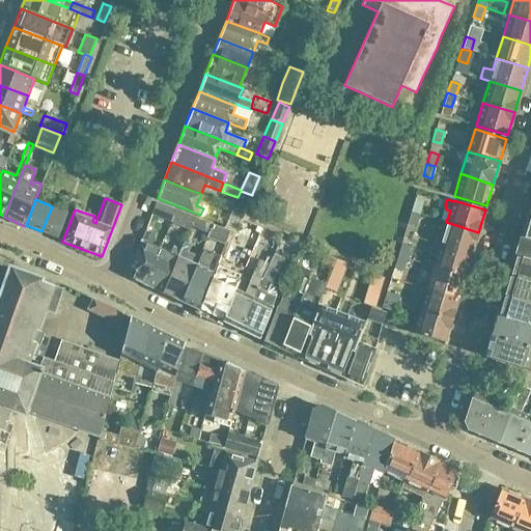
[(419,214),(422,202),(414,200),(411,212),(419,214)]
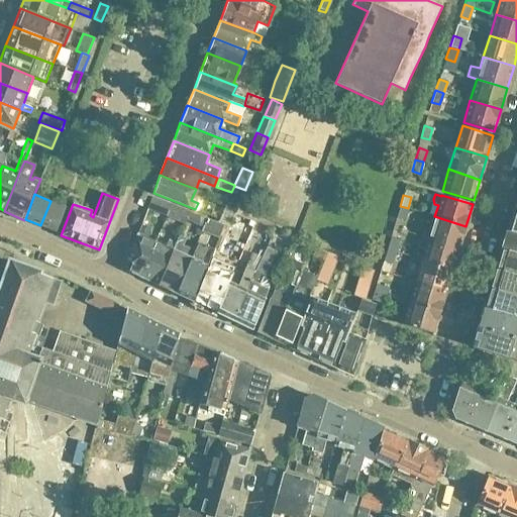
[(167,216),(172,204),(151,197),(147,209),(167,216)]
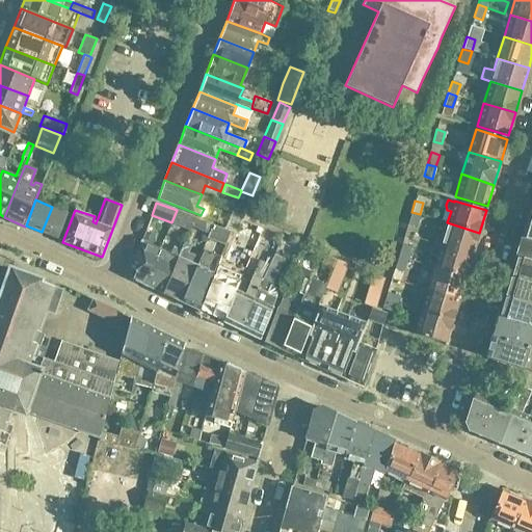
[(57,239),(69,213),(52,207),(42,232),(57,239)]
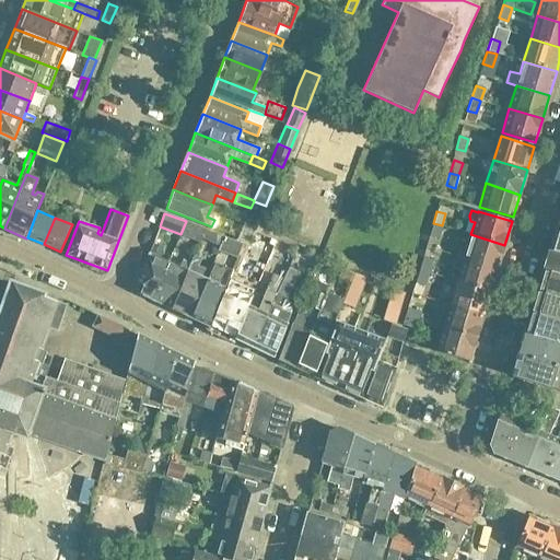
[(205,228),(186,221),(181,234),(181,236),(199,243),(205,228)]
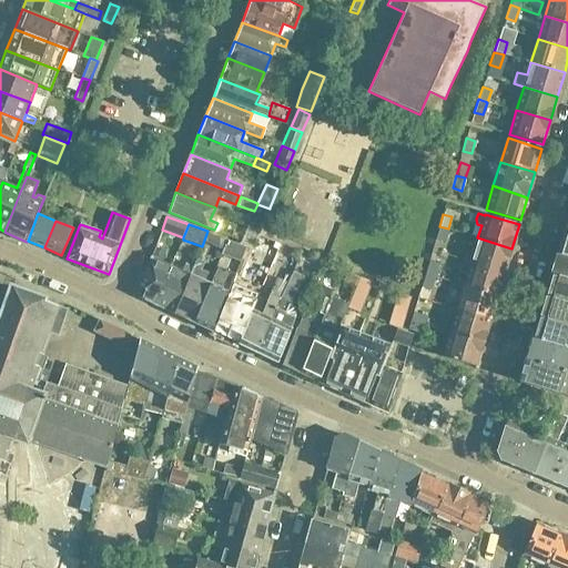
[(444,242),(448,229),(439,226),(435,239),(444,242)]
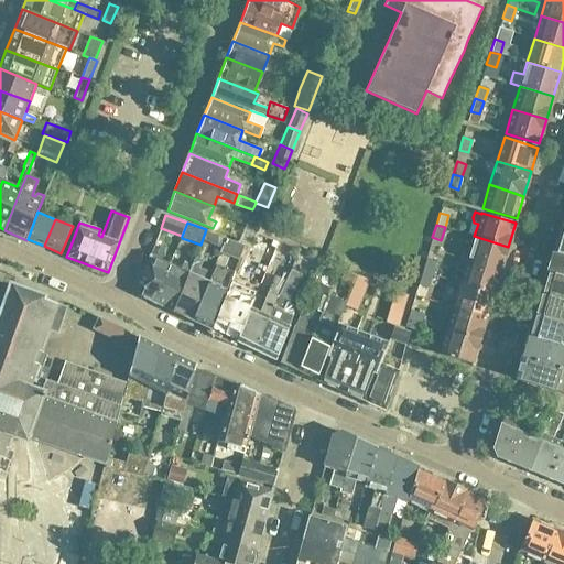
[(221,249),(226,239),(208,231),(205,241),(221,249)]
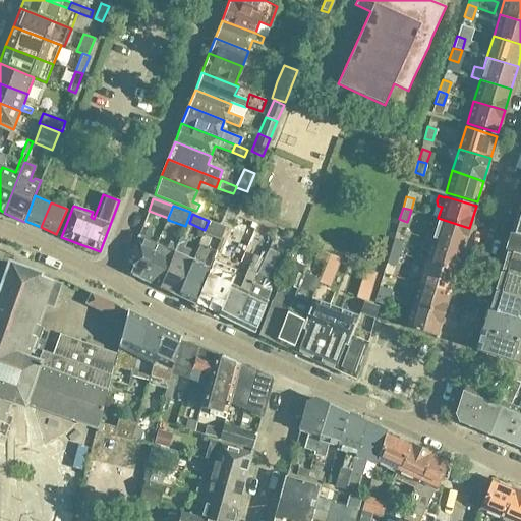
[(520,215),(515,214),(510,233),(520,235),(520,215)]
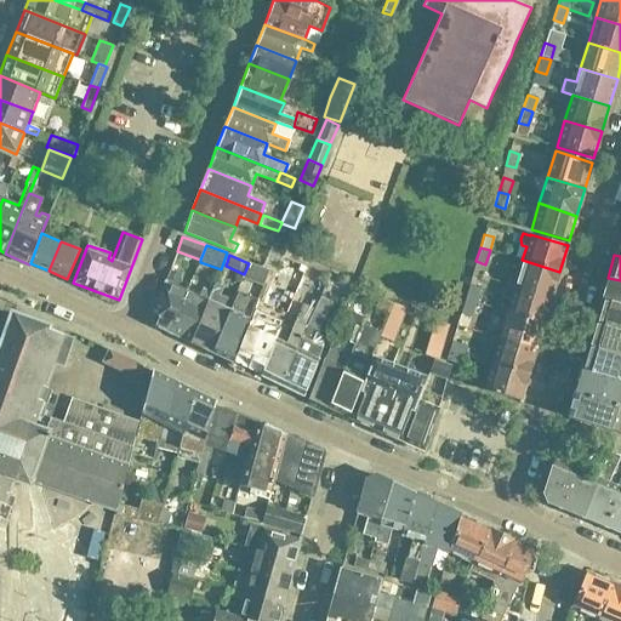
[(551,297),(559,272),(522,260),(514,286),(551,297)]
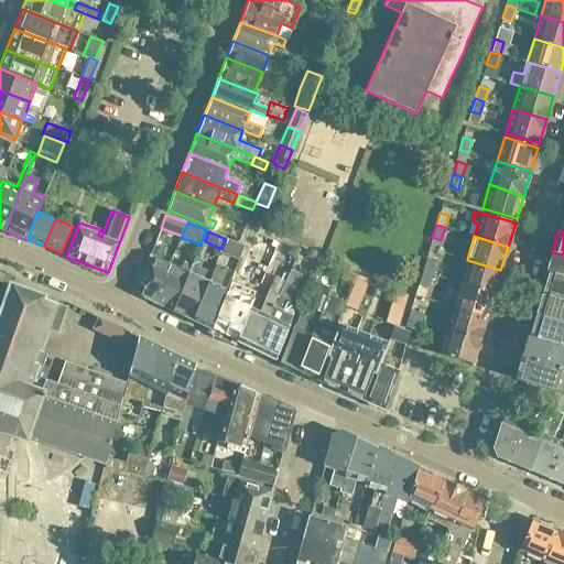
[(250,249),(253,240),(246,237),(241,245),(245,247),(250,249)]
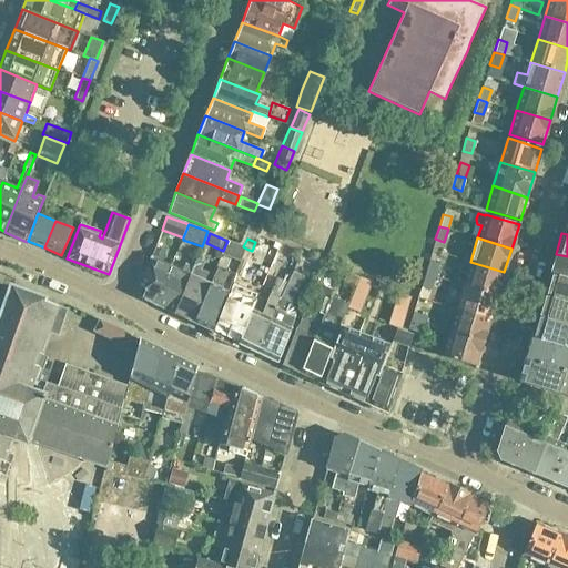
[(243,256),(246,249),(230,241),(224,255),(240,262),(243,256)]
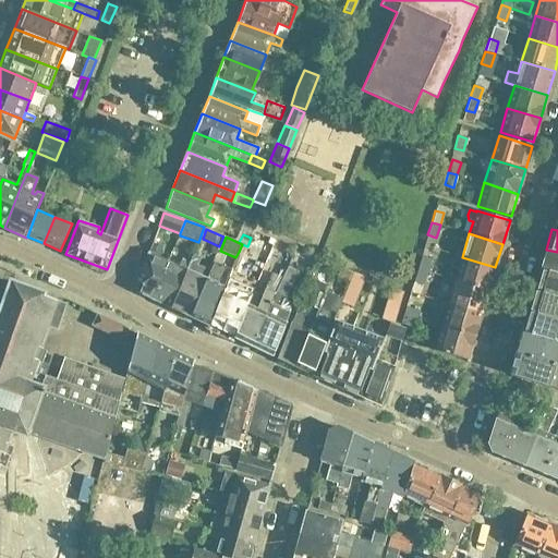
[(152,299),(169,259),(164,256),(159,255),(164,245),(154,241),(135,283),(138,293),(152,299)]
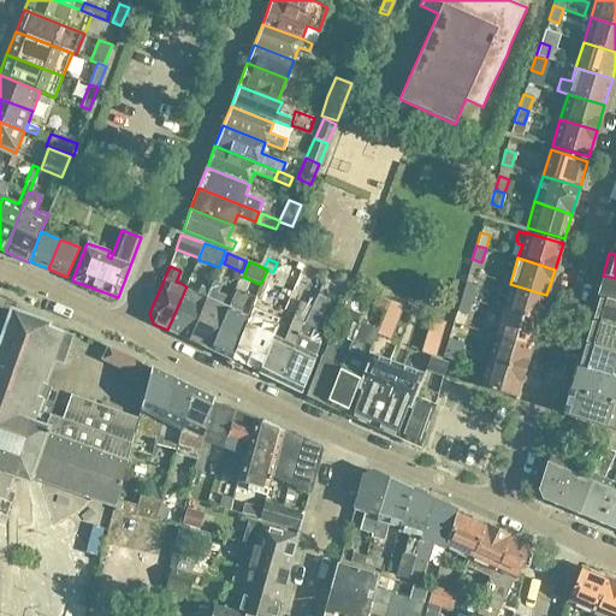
[(615,278),(603,276),(596,298),(615,303),(615,278)]
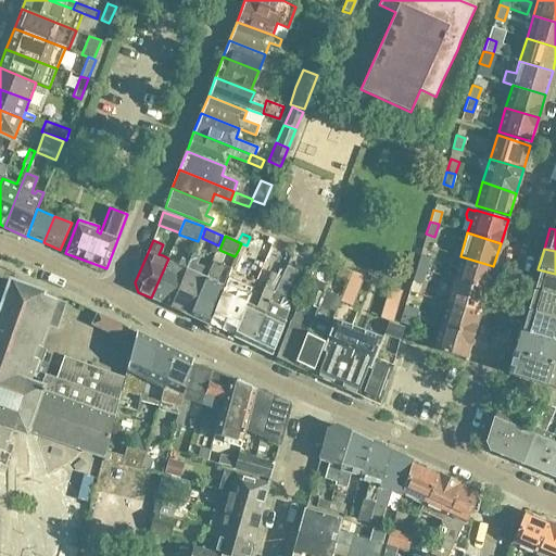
[(188,315),(209,268),(199,265),(202,257),(196,254),(191,263),(189,262),(169,306),(188,315)]
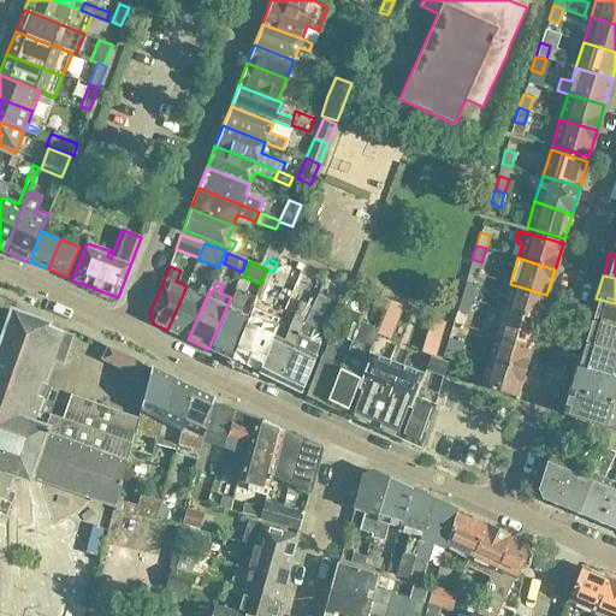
[(471,300),(475,285),(465,283),(461,296),(471,300)]
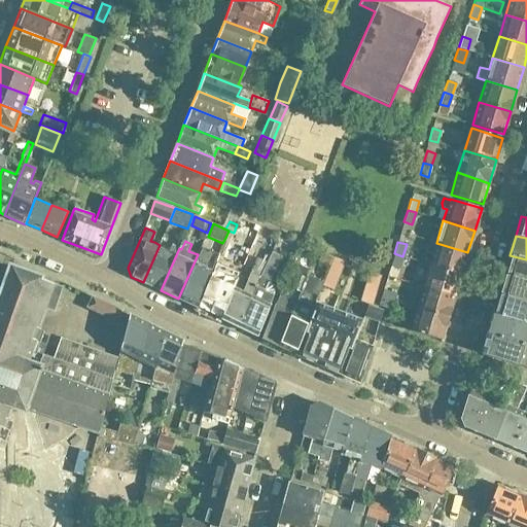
[(461,274),(467,252),(436,243),(429,266),(461,274)]
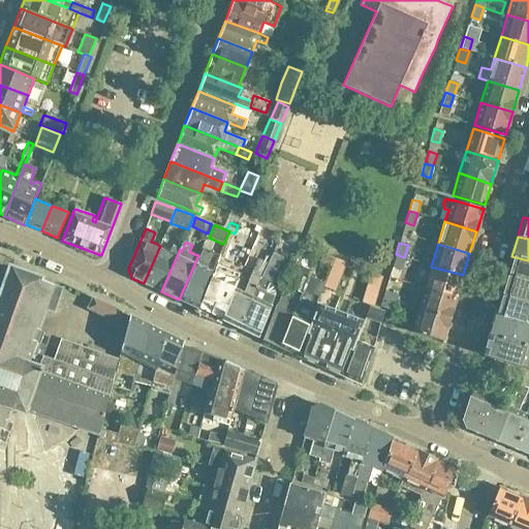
[(161,291),(180,249),(175,247),(173,251),(162,247),(160,246),(144,283),(161,291)]
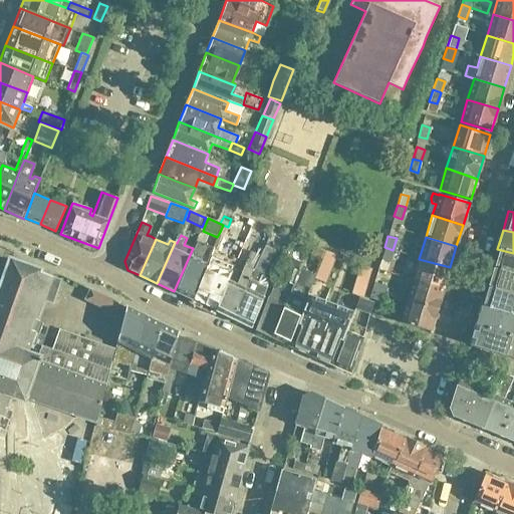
[(174,291),(191,299),(213,249),(196,241),(193,248),(174,291)]
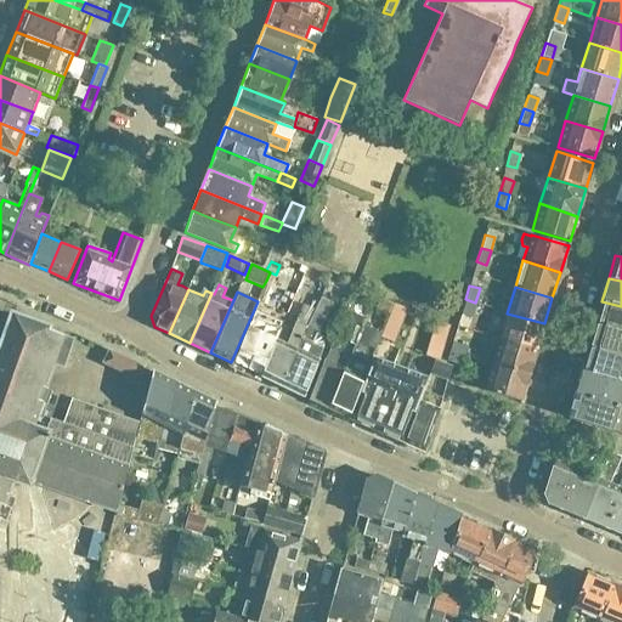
[(315,310),(315,309),(281,386),(304,396),(324,348),(324,341),(322,338),(318,334),(333,303),(321,297),(315,310)]
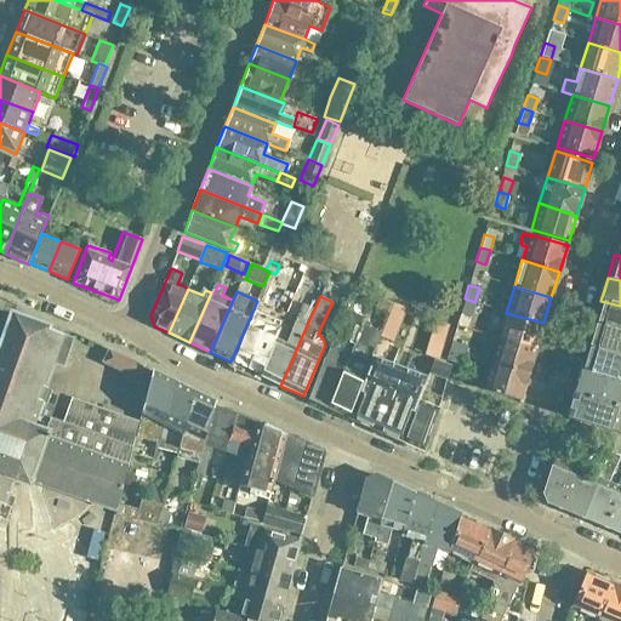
[(471,315),(474,302),(465,298),(460,313),(471,315)]
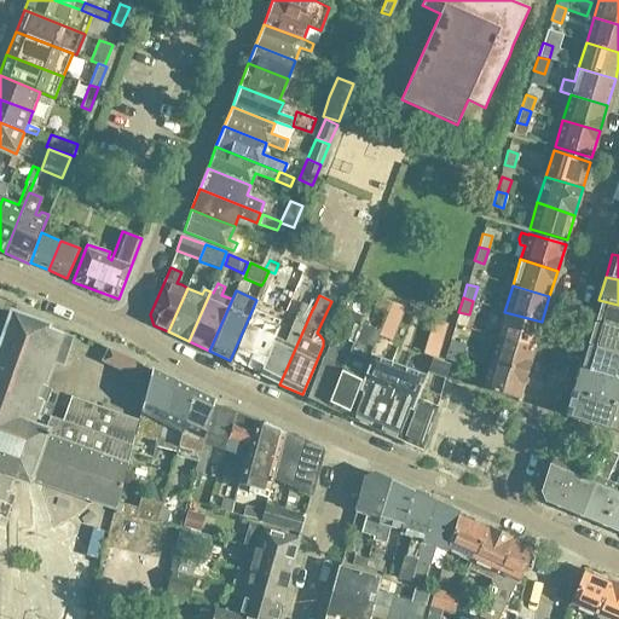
[(593,323),(618,330),(618,305),(599,300),(593,323)]
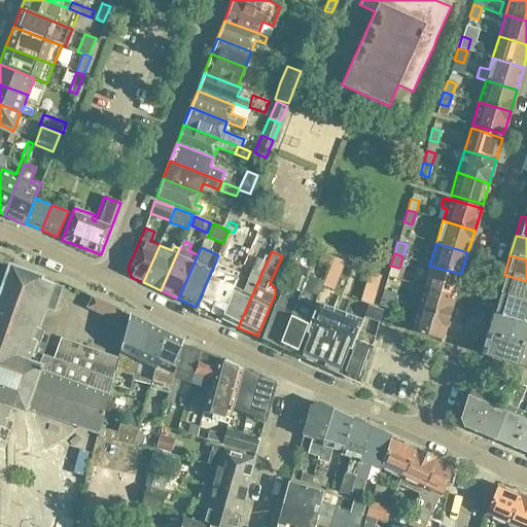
[(238,327),(267,261),(257,257),(242,291),(234,288),(220,319),(219,319),(238,327)]
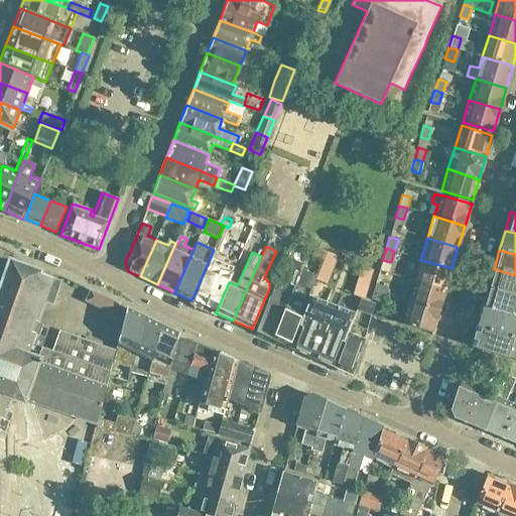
[(332,270),(337,256),(328,252),(321,266),(332,270)]
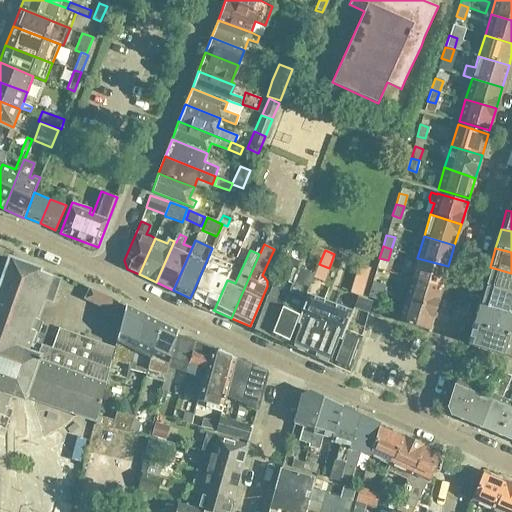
[(210,255),(191,299),(197,301),(214,310),(227,280),(232,266),(210,255)]
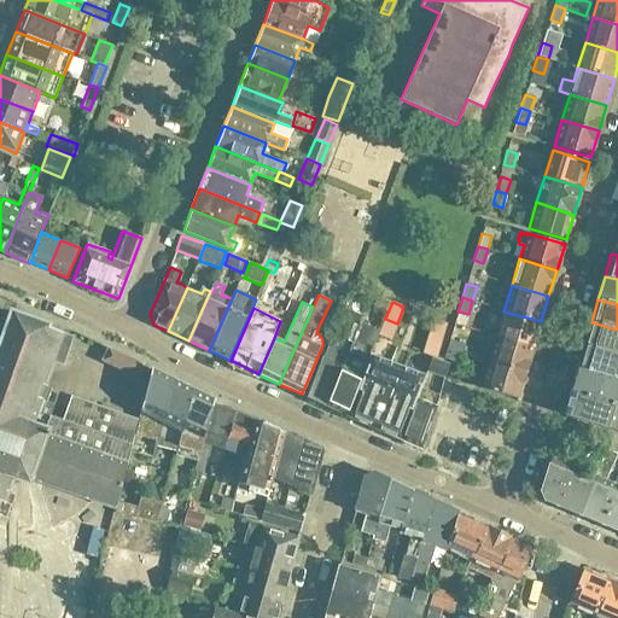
[(344,308),(339,320),(348,324),(356,326),(359,321),(361,314),(344,308)]
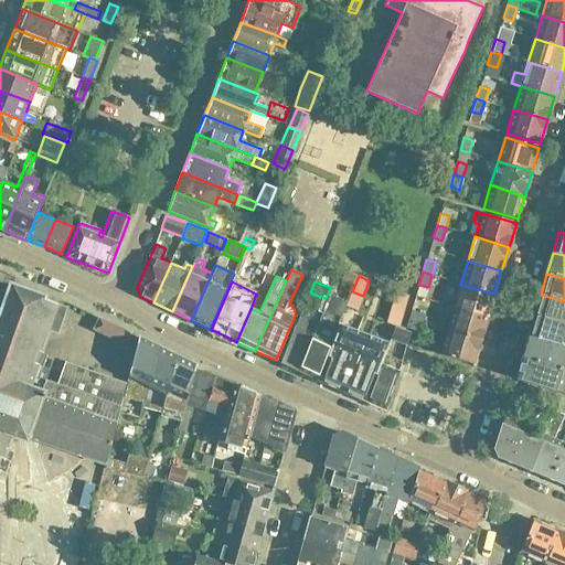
[(488,318),(494,294),(460,285),(454,307),(488,318)]
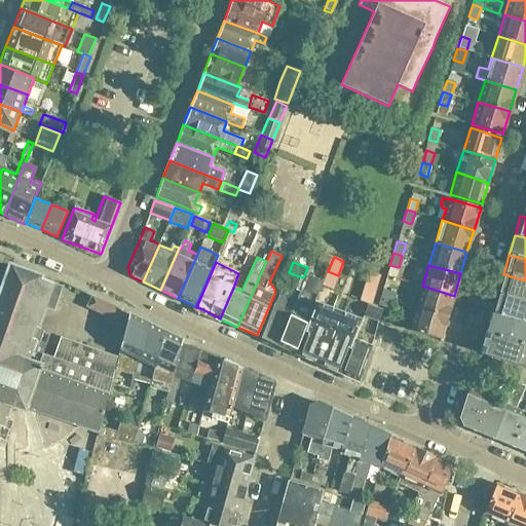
[(28,362),(35,341),(40,343),(43,332),(38,331),(44,308),(52,311),(61,288),(60,287),(47,283),(47,284),(40,280),(41,277),(10,267),(7,266),(0,287),(0,440),(5,442),(8,430),(4,428),(11,407),(23,412),(24,409),(26,410),(27,408),(98,433),(100,426),(114,370),(117,358),(61,338),(52,360),(43,355),(39,366),(28,362)]
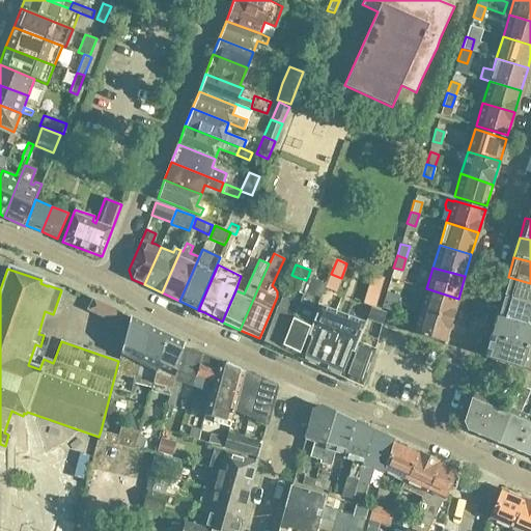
[(335,292),(341,278),(331,274),(326,288),(335,292)]
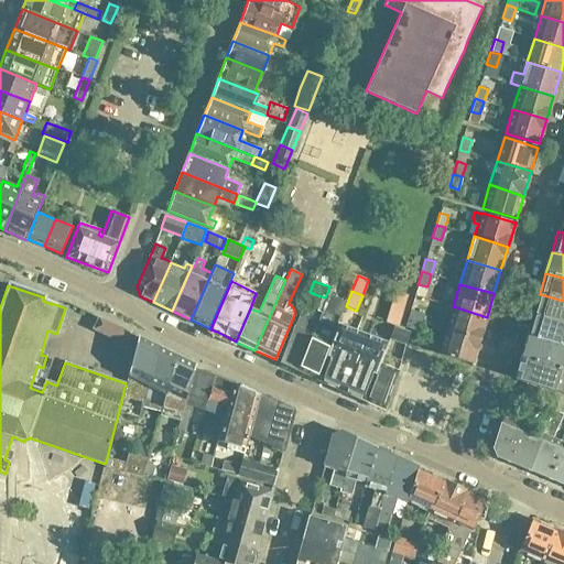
[(403,311),(408,295),(398,292),(392,307),(403,311)]
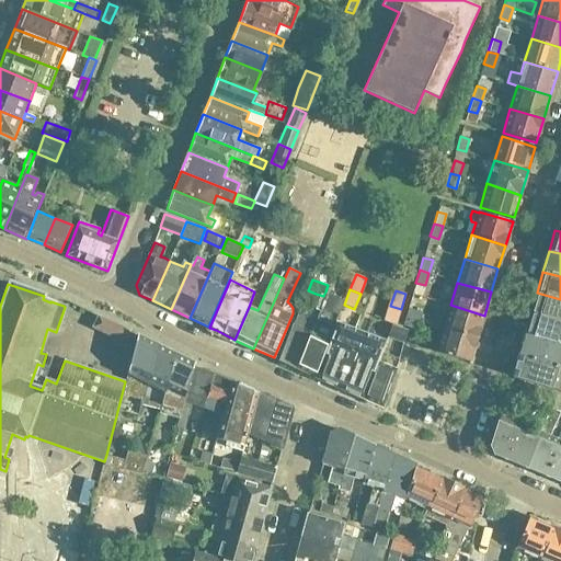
[(313,378),(328,341),(334,327),(335,323),(344,299),(325,292),(323,296),(295,370),(313,378)]
